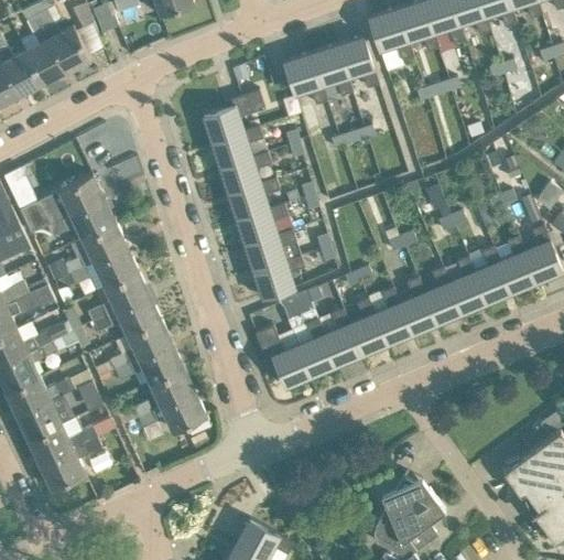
[(74,27),(62,32),(56,23),(62,20),(51,0),(44,0),(34,6),(67,71),(90,58),(89,56),(106,46),(95,27),(78,34),(74,27)]
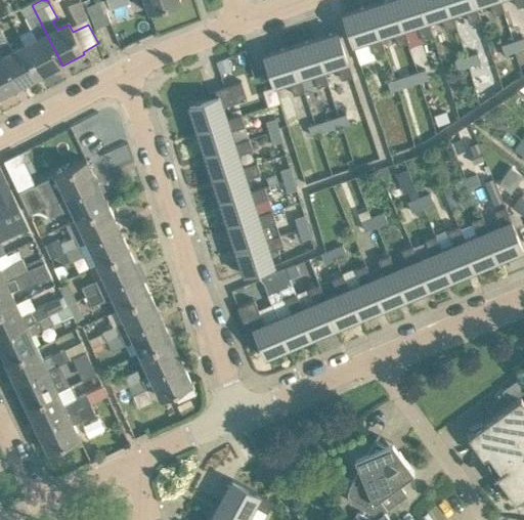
[(128,0),(105,0),(111,12),(130,5),(128,0)]
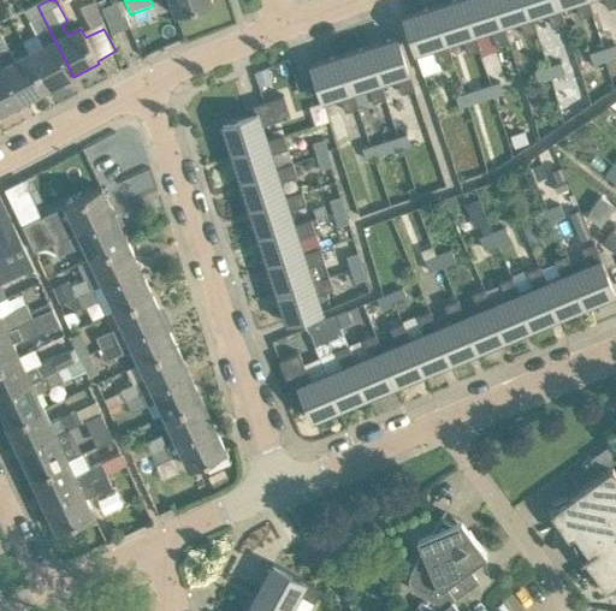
[(170,0),(176,17),(212,5),(209,0),(170,0)]
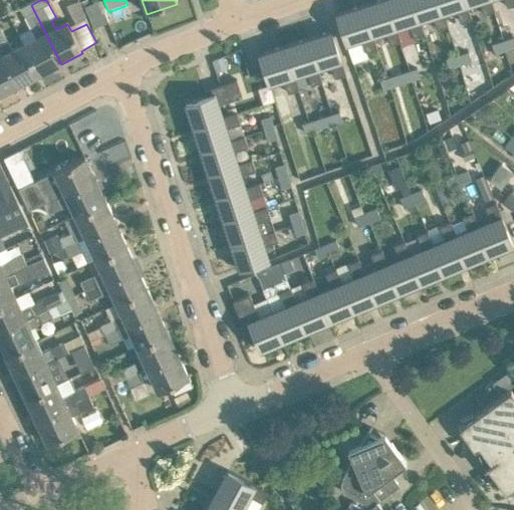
[(395,28),(386,0),(362,8),(371,36),(372,35),(372,37),(384,33),(390,47),(401,43),(397,29),(397,28),(395,28)]
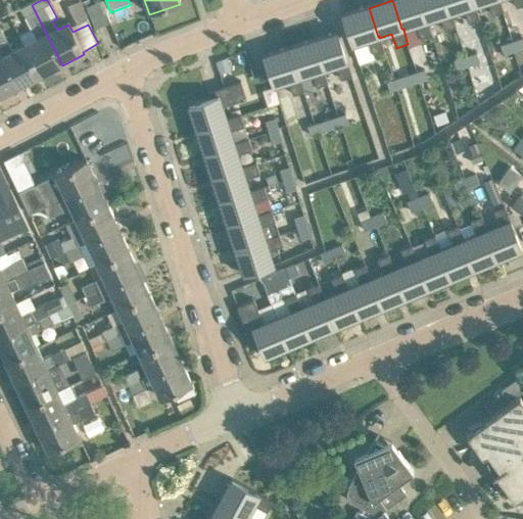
[(426,21),(418,0),(393,0),(392,0),(401,29),(403,29),(403,30),(416,26),(421,40),(432,36),(427,21),(427,20),(426,21)]
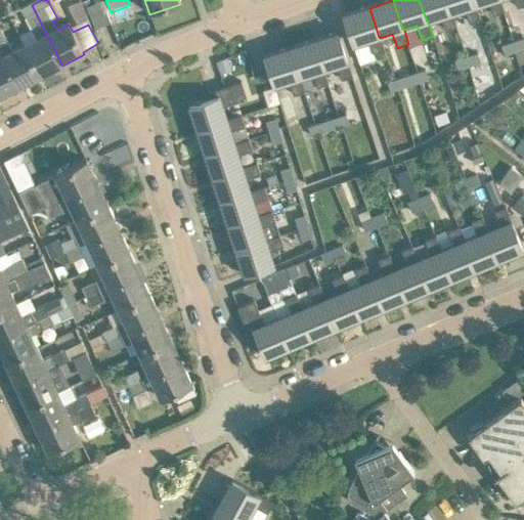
[(450,13),(445,0),(419,0),(427,22),(428,20),(428,22),(440,17),(445,33),(456,29),(452,14),(451,13),(450,13)]
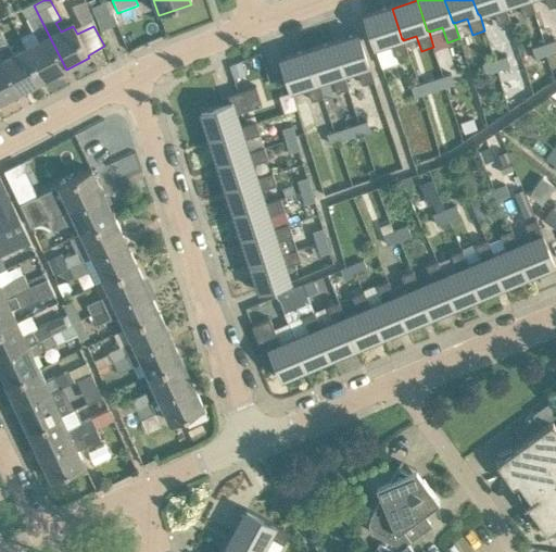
[(504,7),(502,0),(472,0),(478,14),(479,14),(480,15),(493,11),(497,26),(510,22),(505,7),(504,7)]
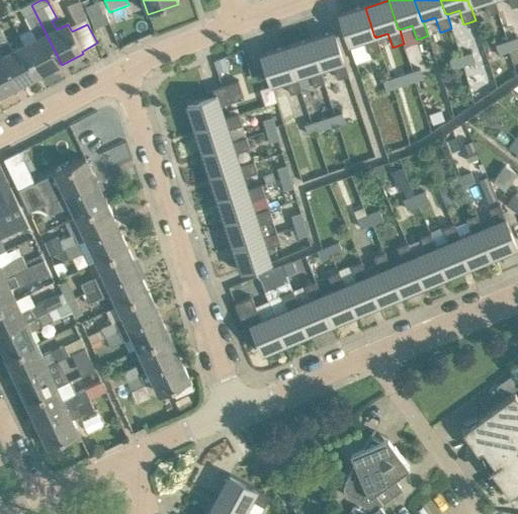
[(467,0),(469,6),(470,6),(483,2),(488,16),(499,13),(494,0),(467,0)]
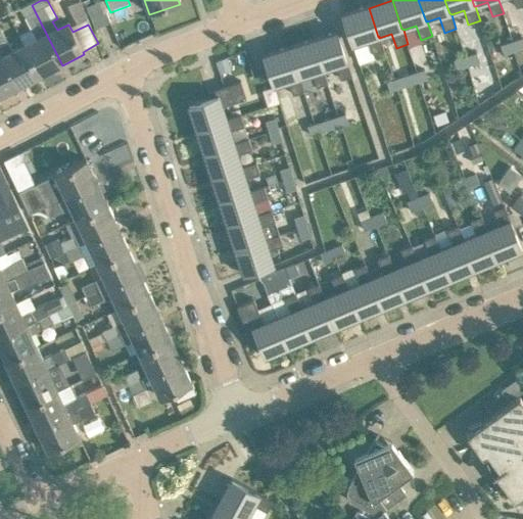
[(522,0),(513,0),(516,9),(522,6),(522,0)]
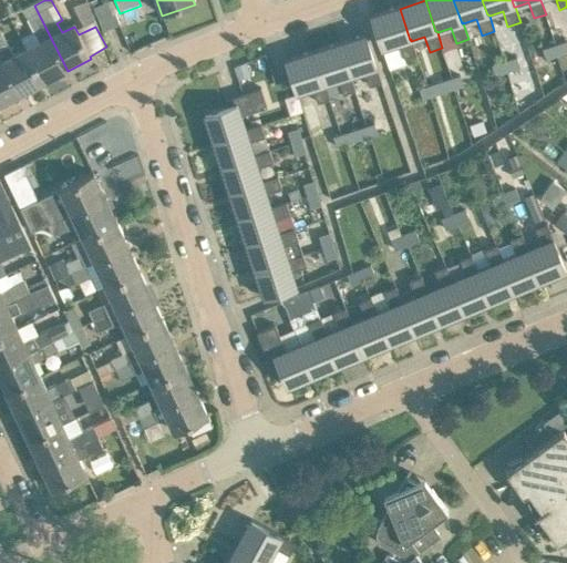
[(111,3),(94,10),(102,33),(120,27),(111,3)]
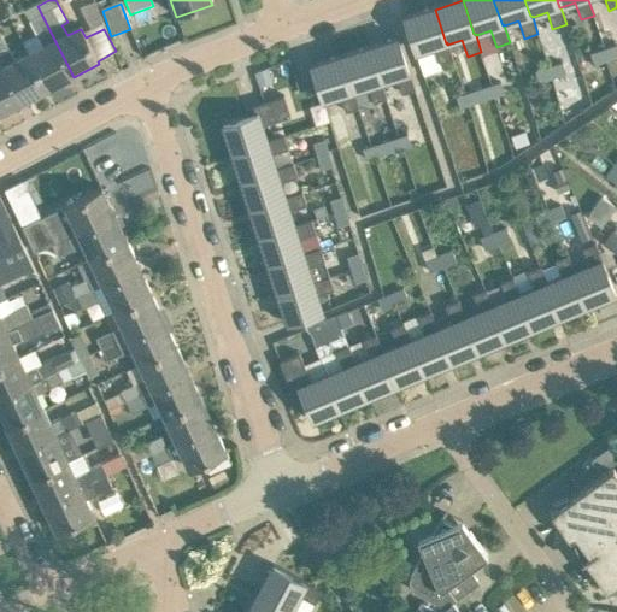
[(47,90),(74,77),(37,6),(24,12),(37,36),(23,45),(30,57),(47,90)]
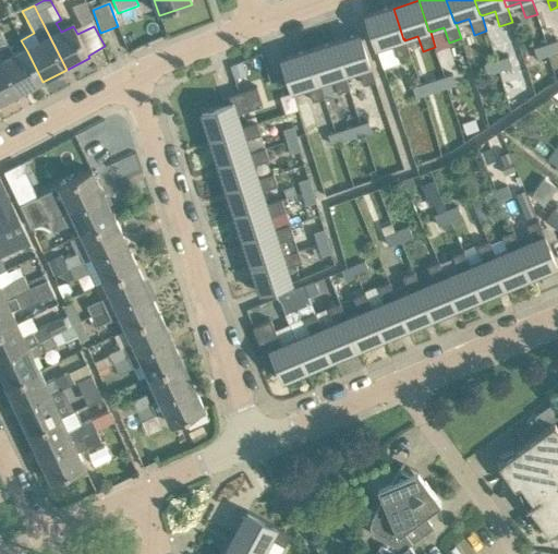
[(403,39),(393,9),(365,17),(375,49),(392,44),(398,59),(410,56),(404,40),(404,38),(403,39)]
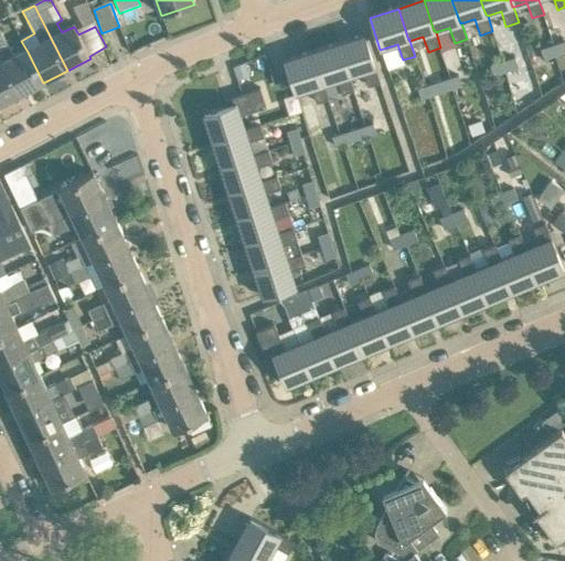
[(28,52),(14,59),(1,33),(0,33),(0,55),(20,95),(43,83),(28,52)]
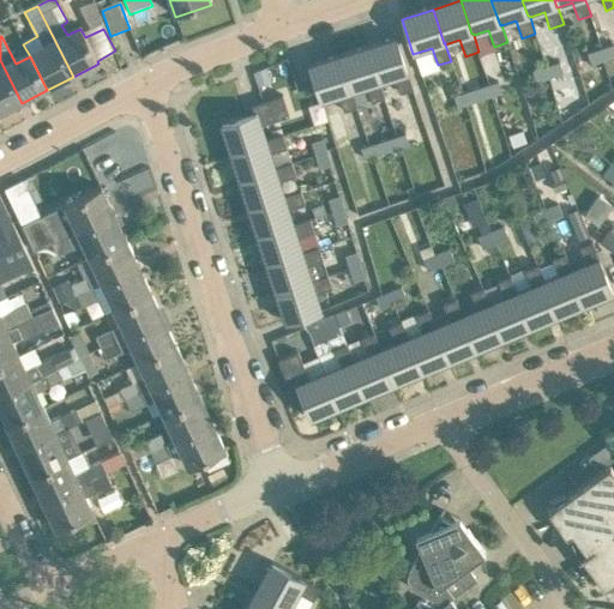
[(414,91),(397,40),(367,49),(378,83),(379,83),(380,83),(395,78),(399,96),(414,91)]
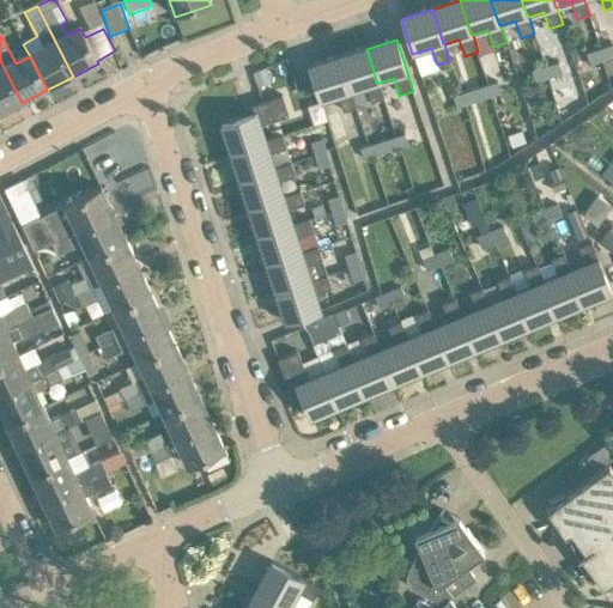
[(601,50),(605,64),(612,60),(612,47),(601,50)]
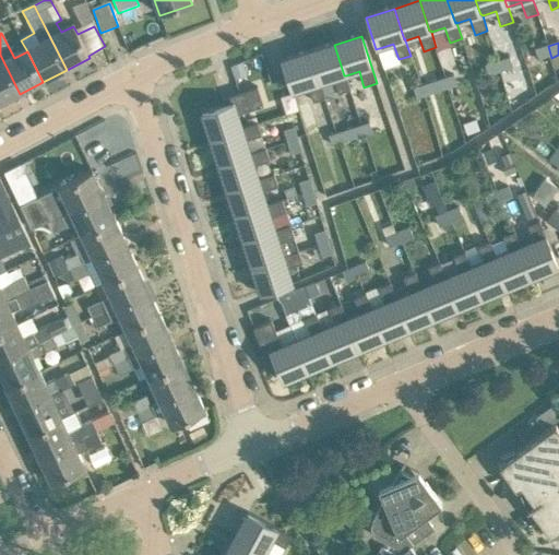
[(344,75),(334,45),(309,52),(319,83),(320,83),(320,84),(333,80),(339,95),(351,91),(346,75),(345,75),(344,75)]
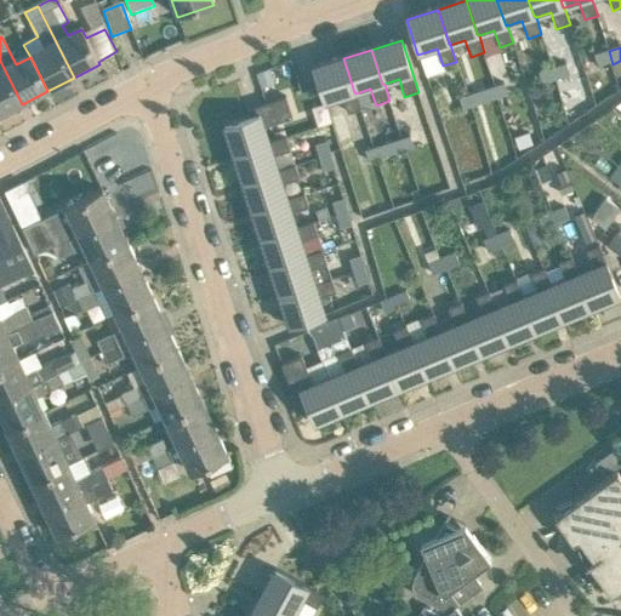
[(613,64),(609,51),(597,56),(594,56),(599,69),(613,64)]
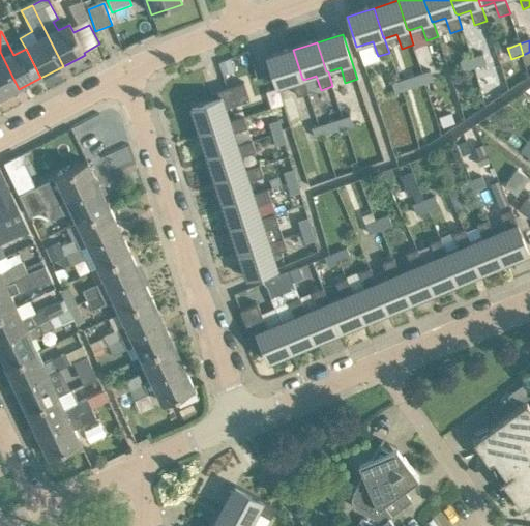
[(302,79),(293,50),(266,58),(276,88),(292,84),(297,98),(308,94),(303,80),(303,79),(302,79)]
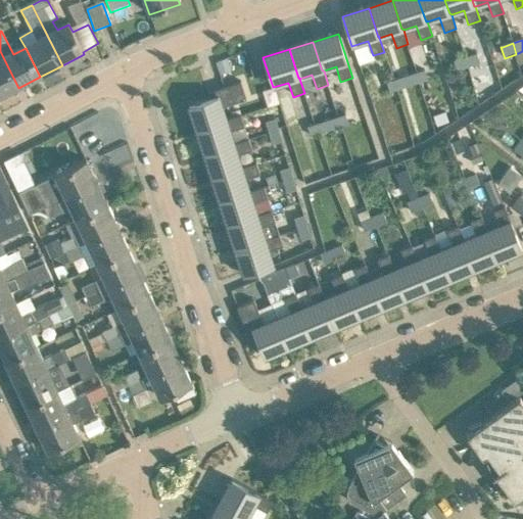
[(0,97),(18,88),(0,51),(0,97)]
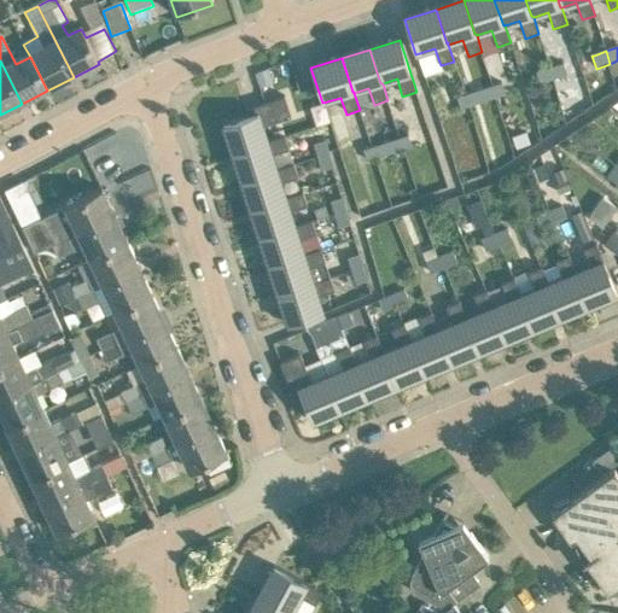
[(554,81),(567,76),(564,65),(551,70),(554,81)]
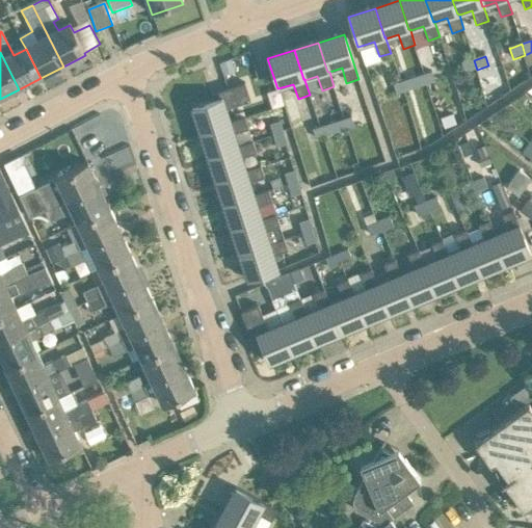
[(466,74),(477,70),(474,60),(462,63),(466,74)]
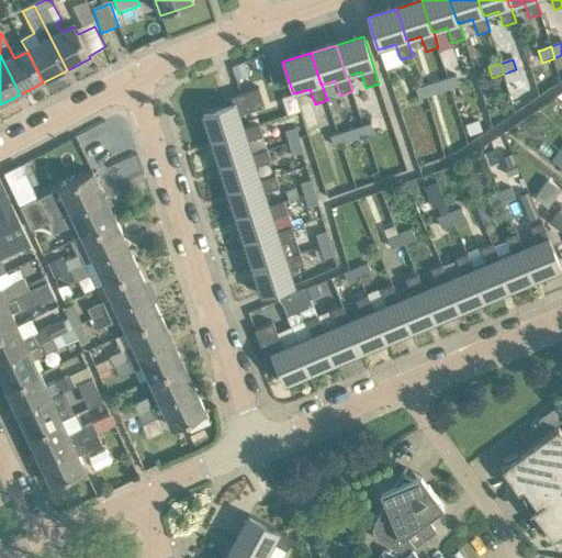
[(448,80),(451,90),(459,88),(456,78),(448,80)]
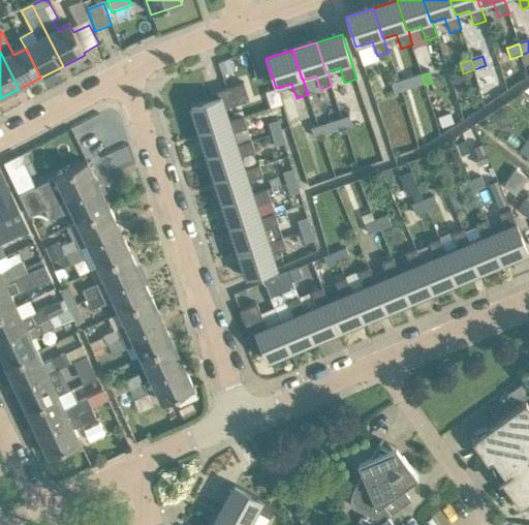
[(430,101),(425,85),(422,75),(398,83),(402,94),(410,92),(414,106),(430,101)]
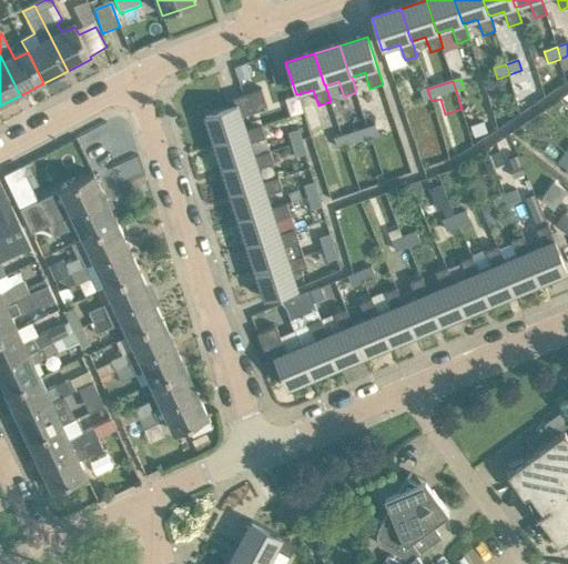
[(424,103),(432,101),(427,89),(421,91),(424,103)]
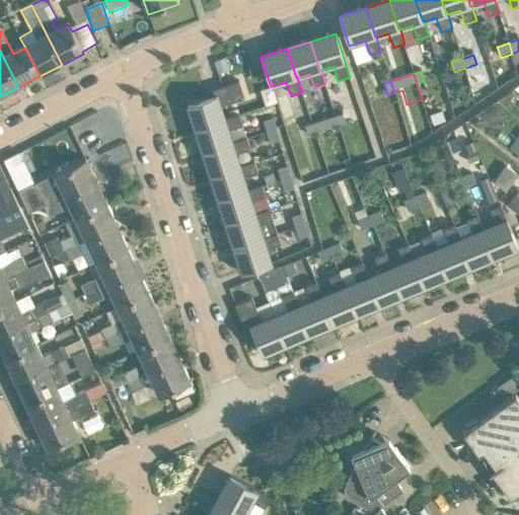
[(221,107),(244,99),(239,82),(213,91),(215,97),(188,105),(196,131),(225,121),(221,107)]
